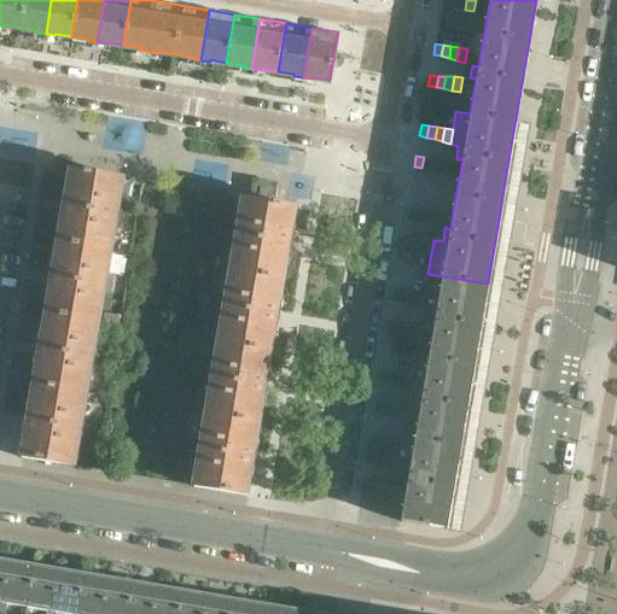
[(430,170),(431,157),(424,157),(421,168),(430,170)]
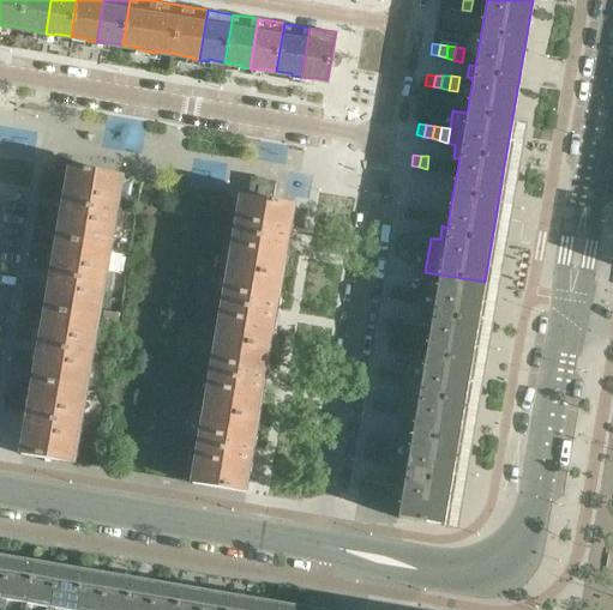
[(434,170),(437,157),(428,156),(427,169),(434,170)]
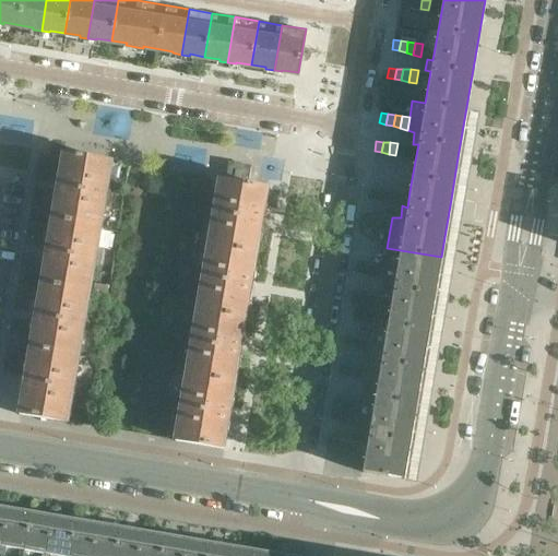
[(402,156),(404,143),(398,143),(395,155),(402,156)]
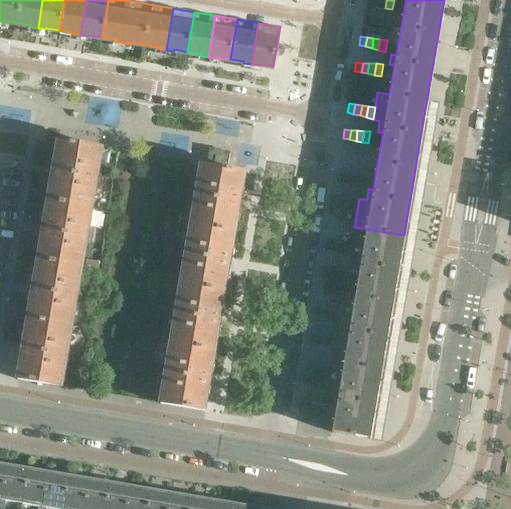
[(91,206),(101,150),(102,146),(57,139),(55,154),(56,154),(58,156),(57,164),(55,164),(55,165),(53,167),(52,171),(53,173),(53,175),(55,175),(54,183),(51,184),(50,184),(47,199),(91,206)]
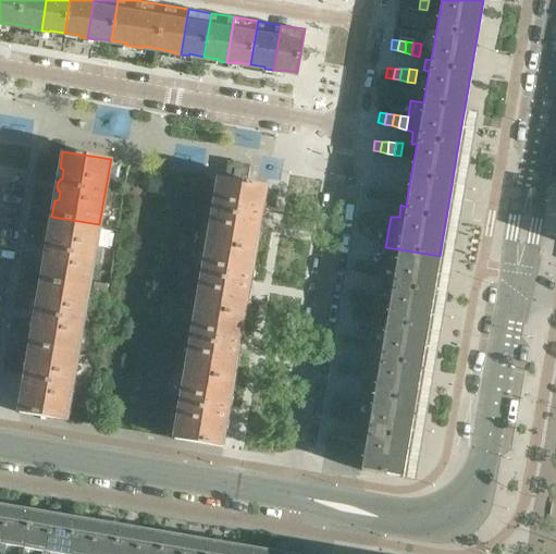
[(245,182),(248,163),(227,160),(225,179),(245,182)]
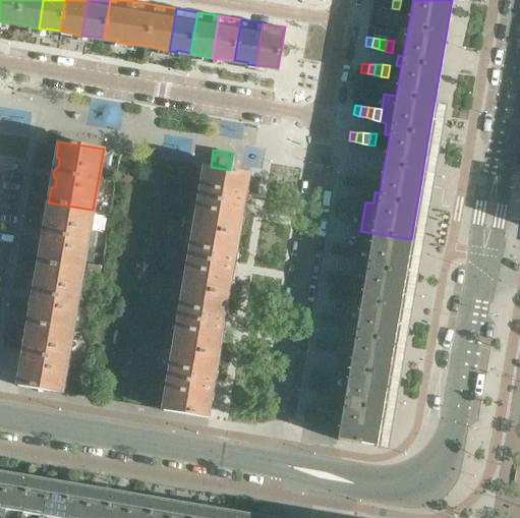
[(243,203),(242,199),(242,198),(240,198),(241,190),(244,189),(245,189),(248,173),(229,170),(211,167),(204,166),(193,227),(238,234),(240,220),(239,219),(237,217),(238,209),(240,210),(241,209),(240,208),(243,207),(243,203)]
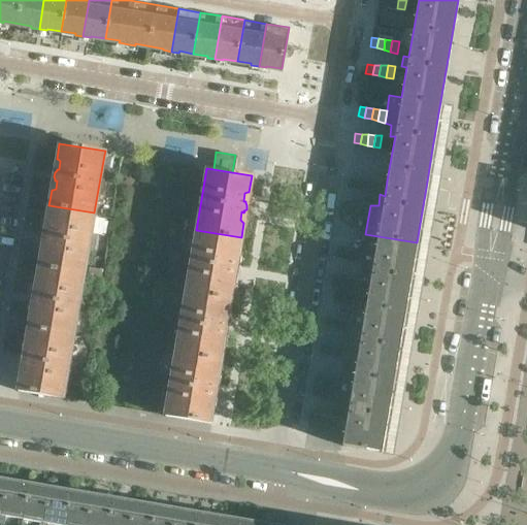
[(353,187),(355,177),(348,176),(347,186),(353,187)]
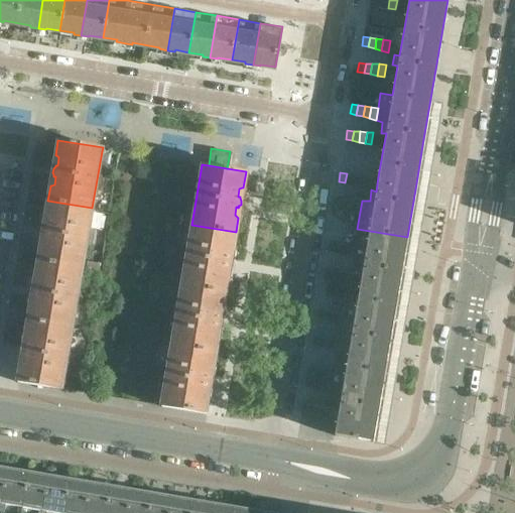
[(352,184),(353,174),(347,173),(345,182),(352,184)]
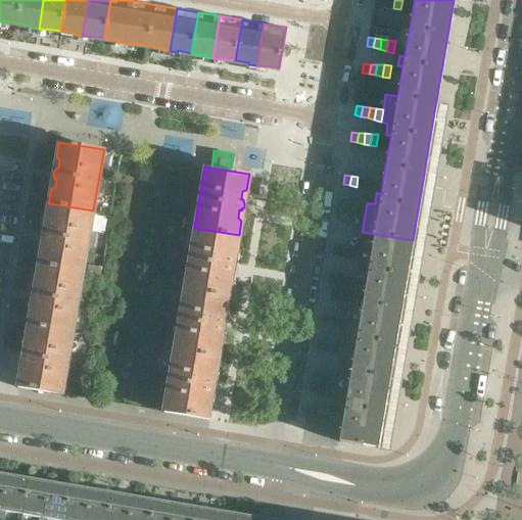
[(363,189),(365,178),(358,177),(357,187),(363,189)]
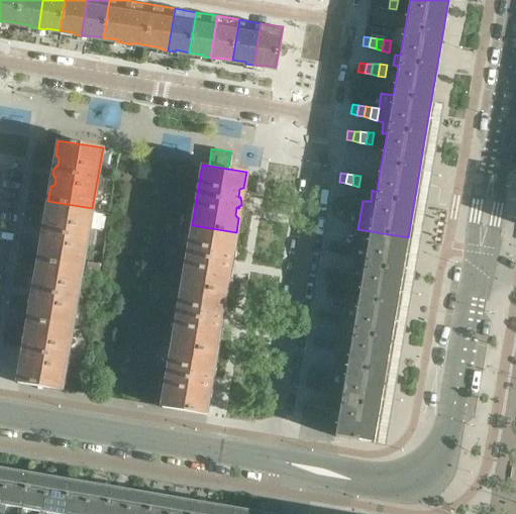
[(365,188),(367,178),(367,177),(360,176),(358,187),(365,188)]
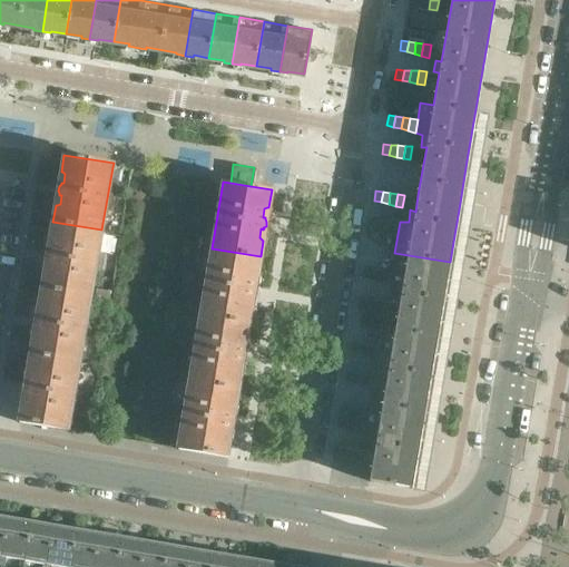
[(376,231),(379,220),(371,220),(369,230),(376,231)]
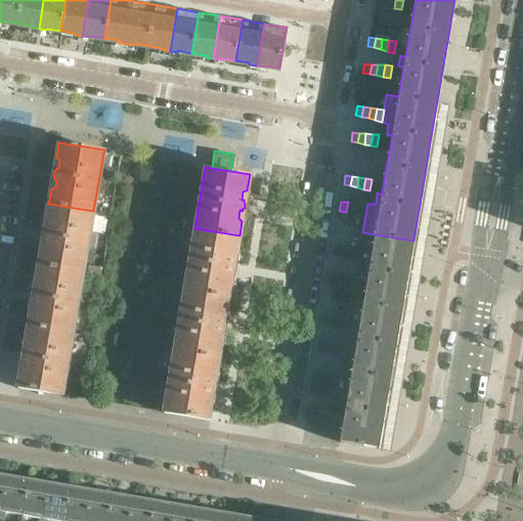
[(352,213),(354,203),(348,202),(346,212),(352,213)]
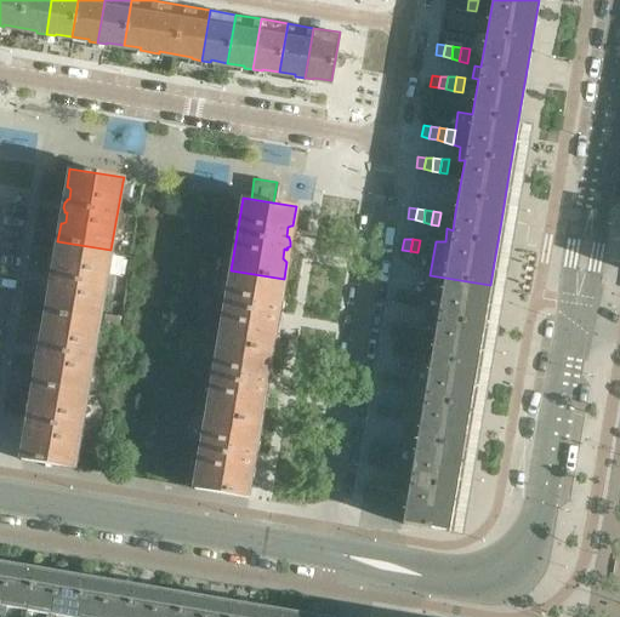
[(426,253),(428,240),(420,240),(417,252),(426,253)]
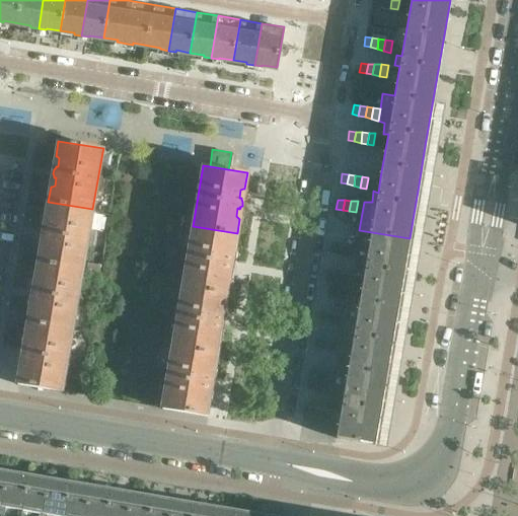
[(82,269),(90,220),(92,209),(48,202),(46,216),(47,216),(49,219),(48,226),(46,226),(46,227),(43,229),(43,233),(44,235),(44,236),(44,237),(46,237),(45,245),(42,246),(41,246),(38,262),(82,269)]
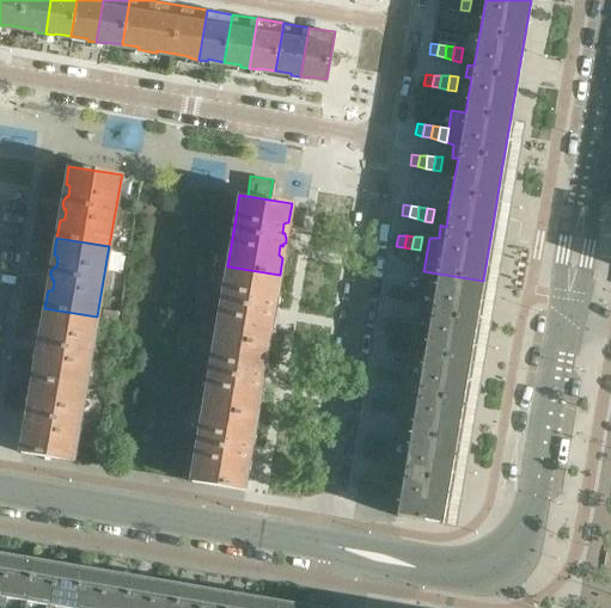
[(274,308),(273,305),(273,304),(270,304),(272,294),(275,293),(276,293),(280,275),(227,266),(215,337),(268,345),(270,329),(269,327),(267,325),(268,317),(270,317),(272,315),(270,315),(274,313),(274,308)]
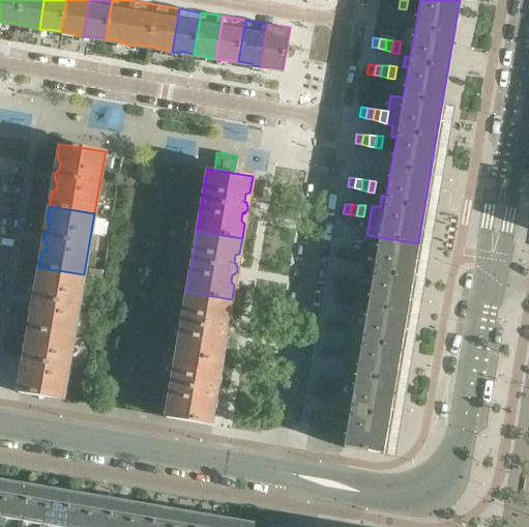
[(394,382),(410,289),(418,243),(366,235),(363,251),(361,262),(370,264),(368,275),(359,275),(357,287),(352,320),(350,331),(357,333),(356,345),(348,345),(346,356),(343,374),(394,382)]
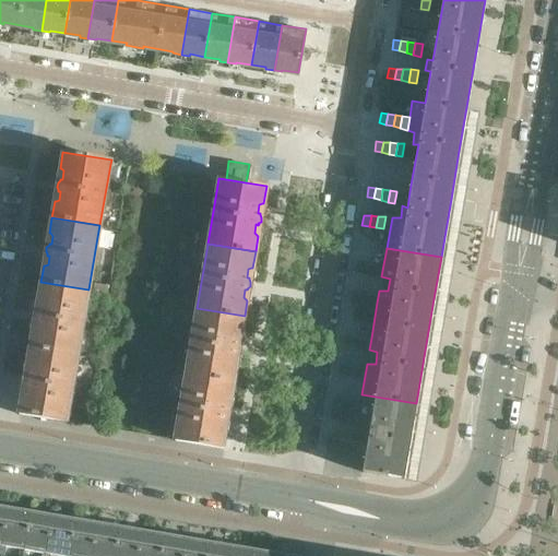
[(361,271),(363,260),(356,259),(354,270),(361,271)]
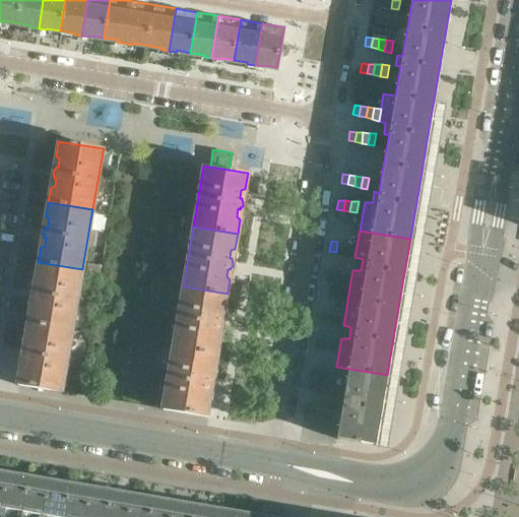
[(342,254),(344,244),(337,242),(336,252),(342,254)]
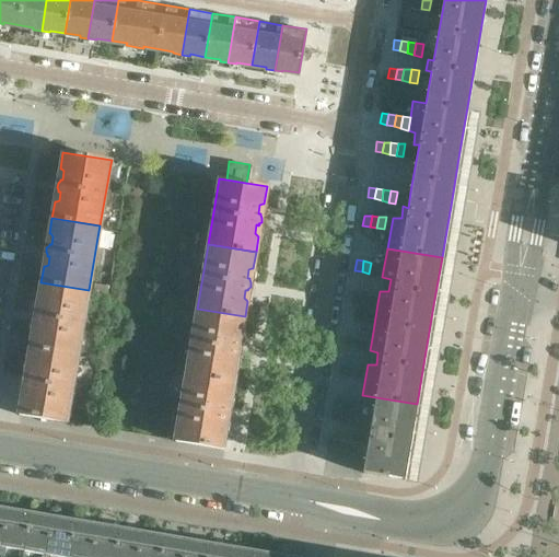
[(376,276),(379,264),(371,263),(369,274),(376,276)]
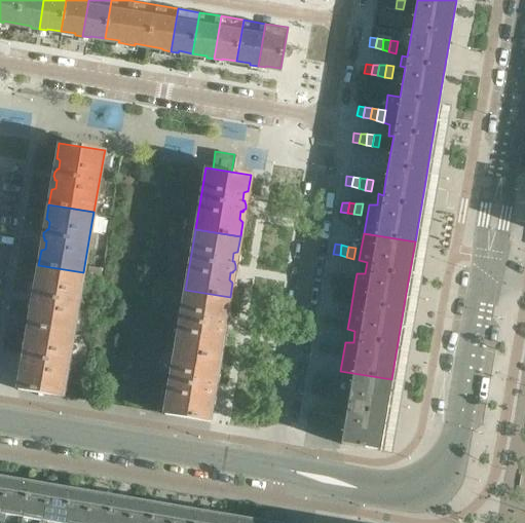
[(73,334),(83,272),(38,265),(36,279),(37,281),(39,283),(38,290),(36,290),(35,291),(36,291),(33,293),(33,297),(34,300),(34,301),(36,301),(35,309),(32,310),(31,310),(28,326),(73,334)]
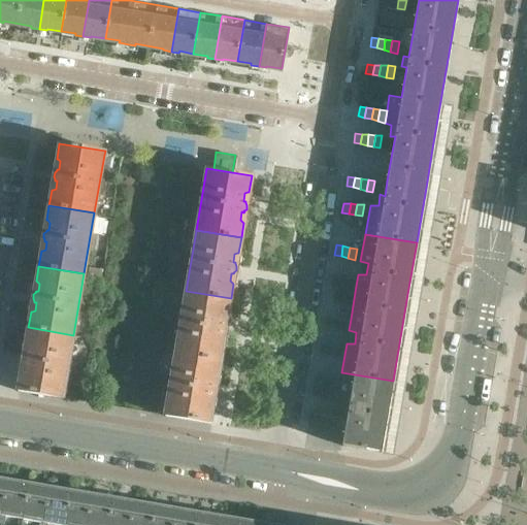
[(336,283),(338,272),(332,272),(330,282),(336,283)]
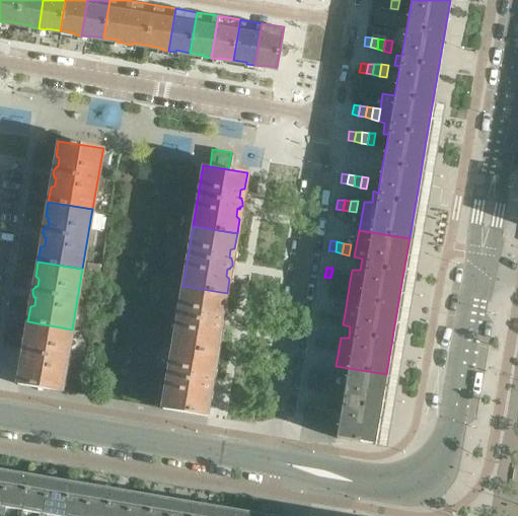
[(338,279),(340,269),(333,268),(330,278),(338,279)]
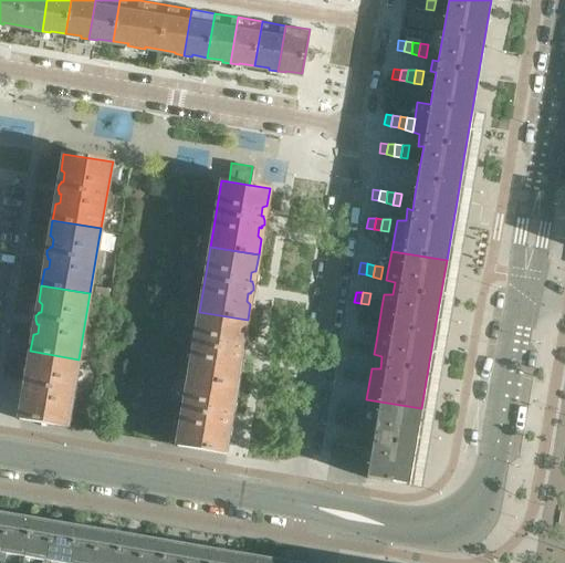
[(375,305),(377,293),(370,293),(368,304),(375,305)]
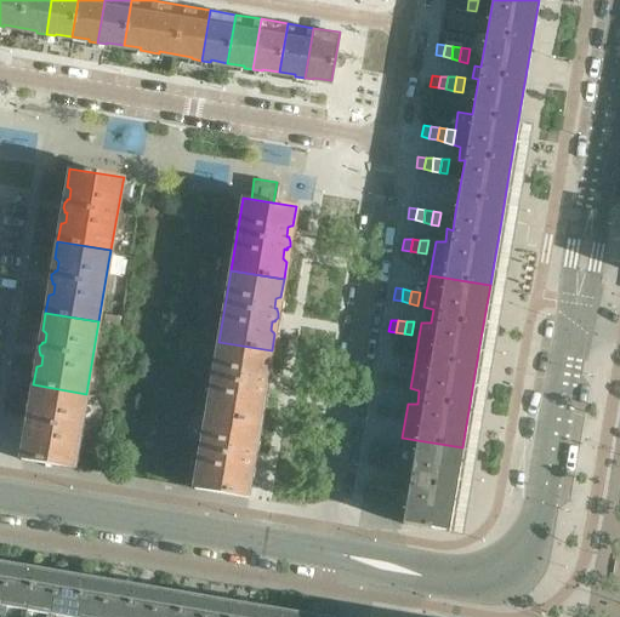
[(266,384),(265,382),(265,381),(265,380),(262,380),(263,370),(267,369),(268,369),(272,350),(219,342),(206,413),(260,423),(262,405),(261,405),(259,401),(260,393),(262,393),(262,392),(266,389),(266,384)]
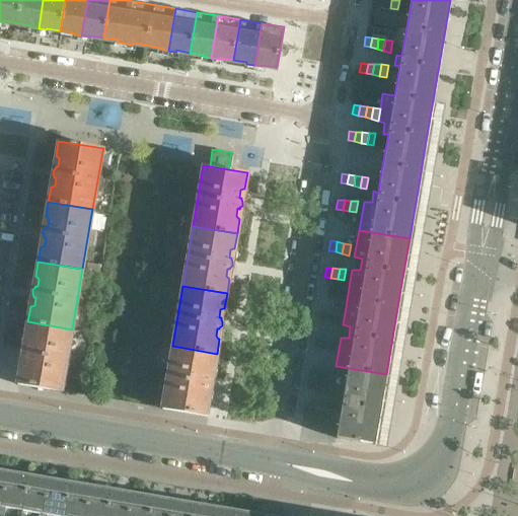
[(323,319),(325,310),(318,309),(317,318),(323,319)]
